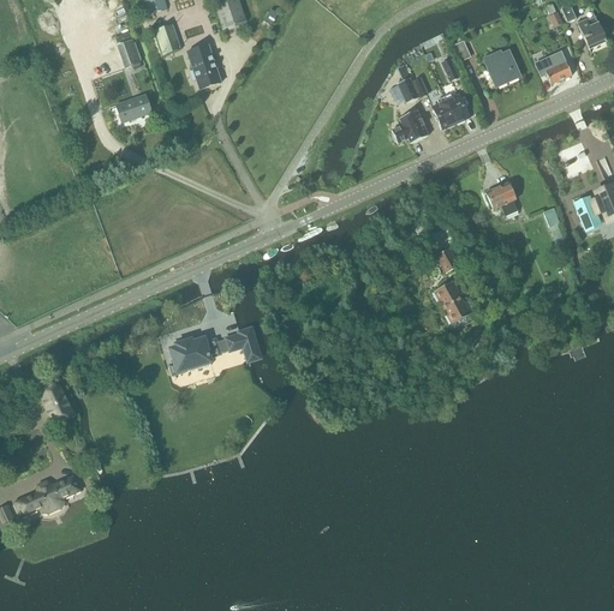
[(145,0),(150,12),(167,6),(165,0),(145,0)]
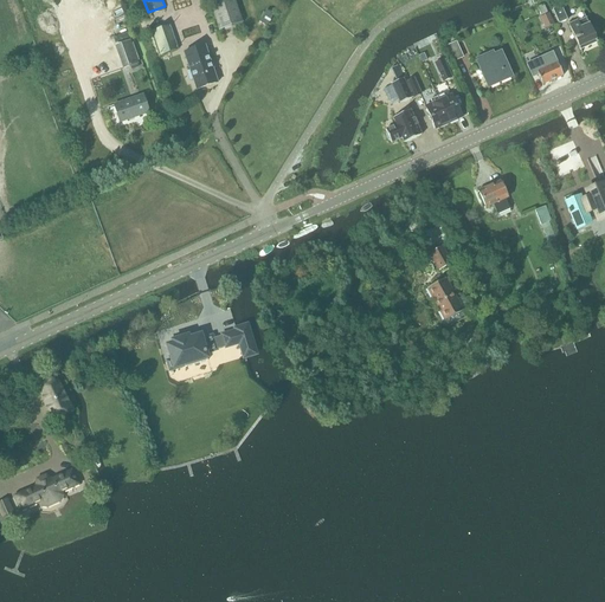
[(211,0),(220,27),(243,20),(236,0),(211,0)]
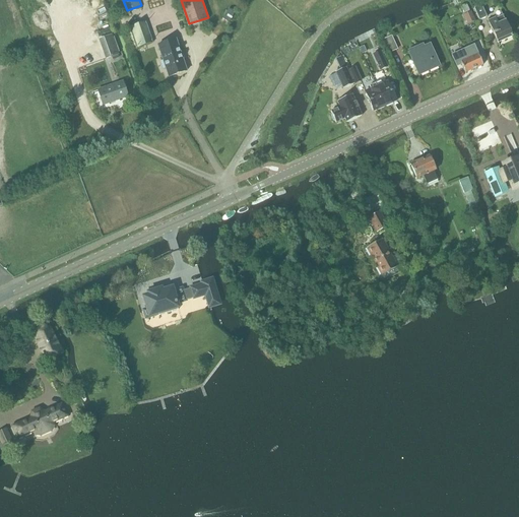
[(467,1),(462,3),(465,10),(470,8),(467,1)]
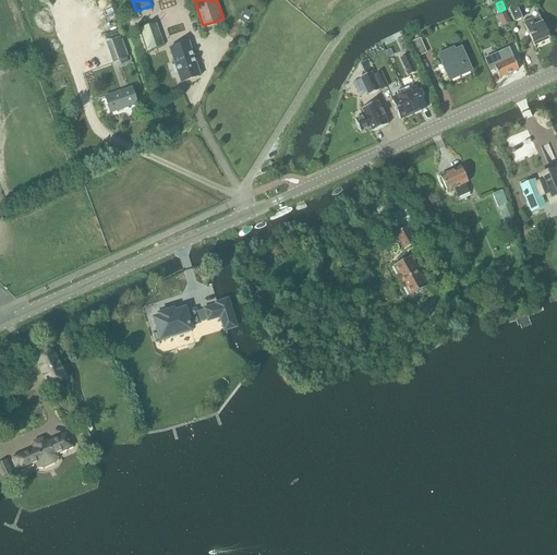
[(518,2),(510,5),(516,19),(523,15),(518,2)]
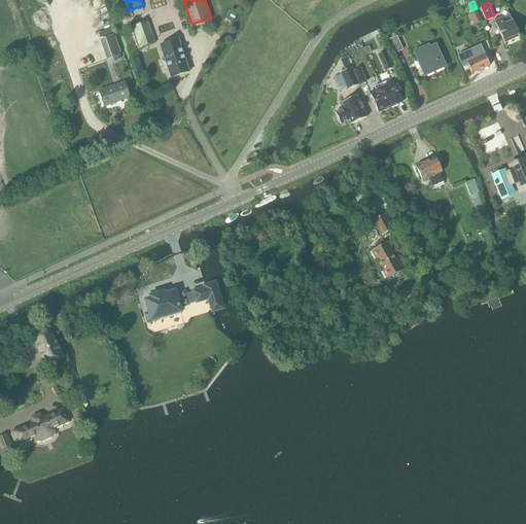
[(233,6),(226,15),(233,20),(239,10),(233,6)]
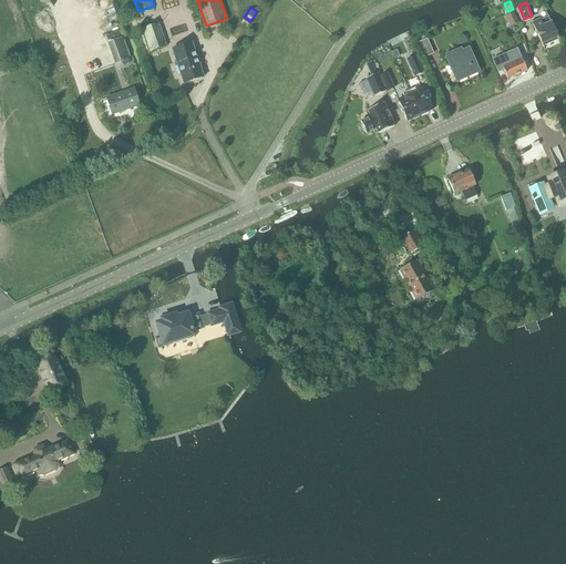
[(507,12),(506,13),(511,23),(520,20),(515,9),(507,12)]
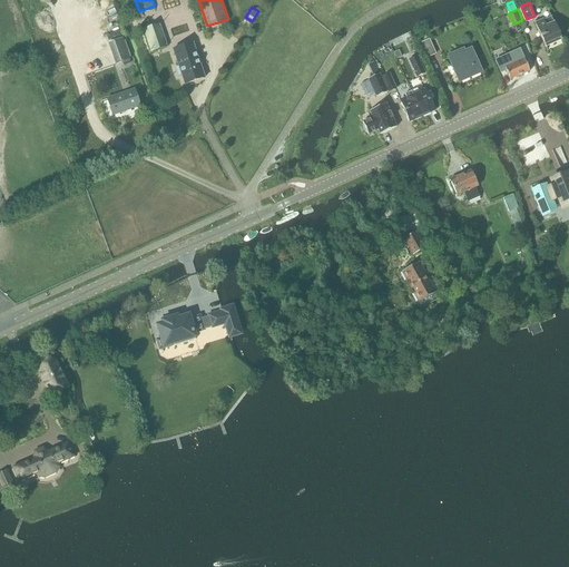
[(561,37),(551,15),(543,18),(543,16),(536,20),(547,44),(561,37)]
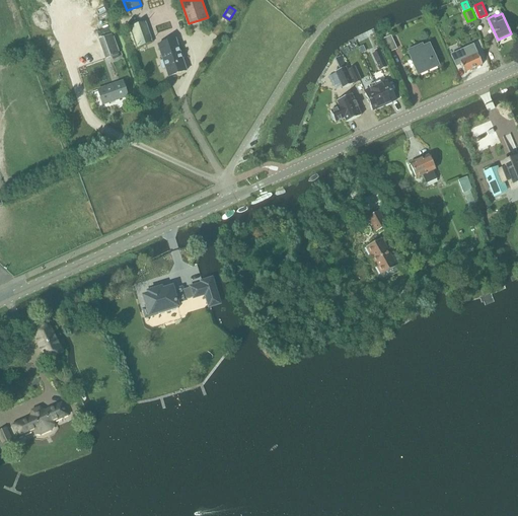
[(146,19),(132,23),(139,46),(153,41),(146,19)]
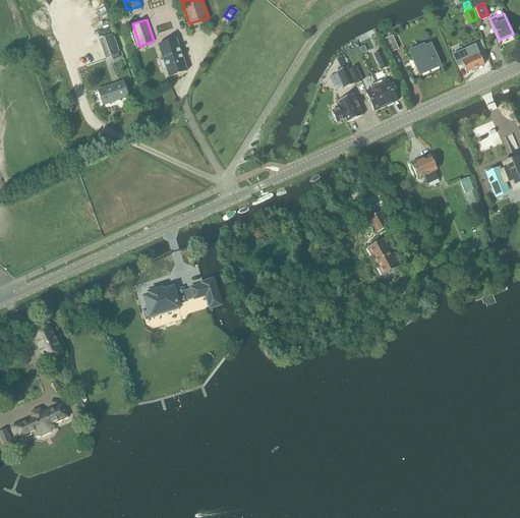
[(113,32),(100,37),(107,57),(120,53),(113,32)]
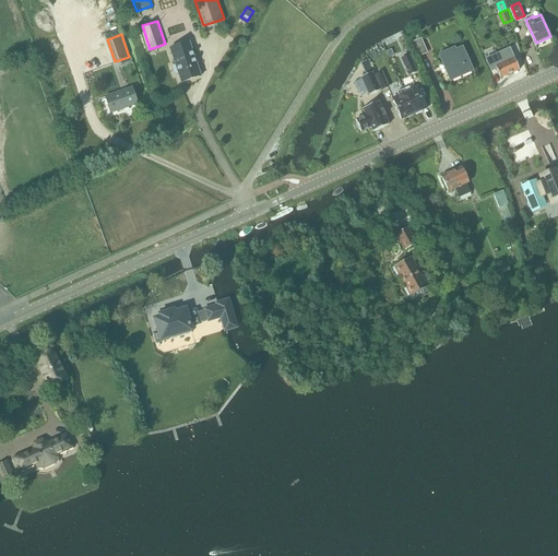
[(422,35),(414,39),(420,54),(429,50),(422,35)]
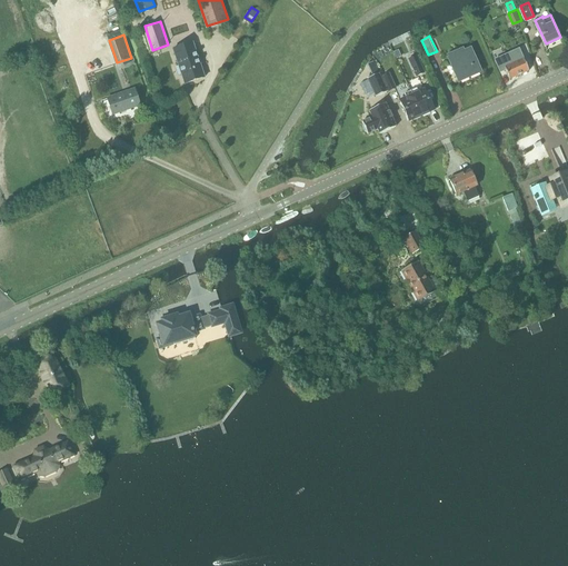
[(206,75),(193,40),(173,47),(179,65),(177,65),(179,73),(182,72),(186,82),(206,75)]
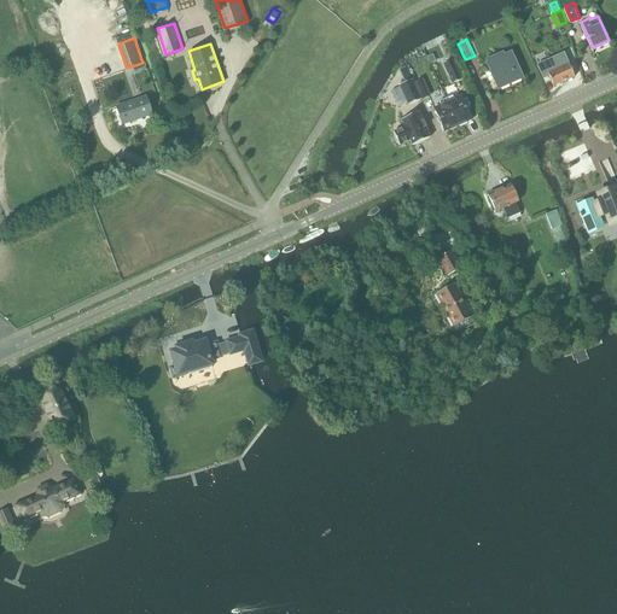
[(523,75),(512,48),(505,52),(504,48),(485,57),(499,87),(523,75)]
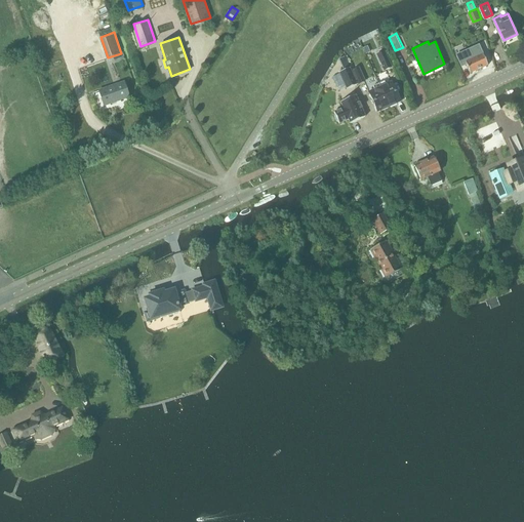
[(480,42),(456,52),(461,66),(467,63),(471,71),(487,64),(483,52),(484,52),(480,42)]
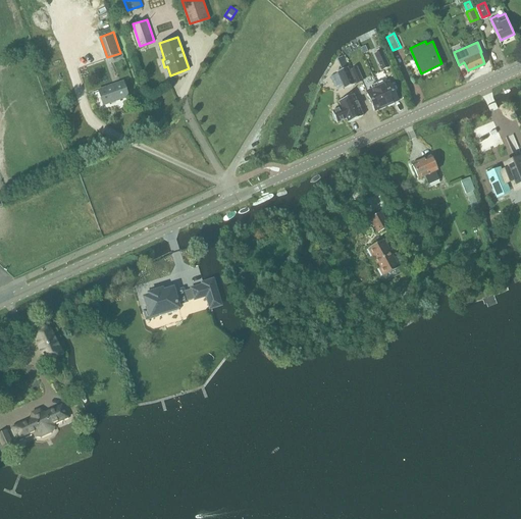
[(382,48),(375,52),(382,68),(389,64),(382,48)]
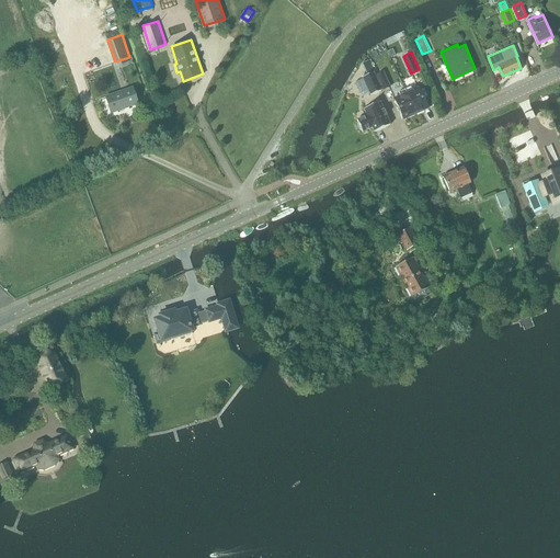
[(372,93),(383,88),(374,70),(363,76),(372,93)]
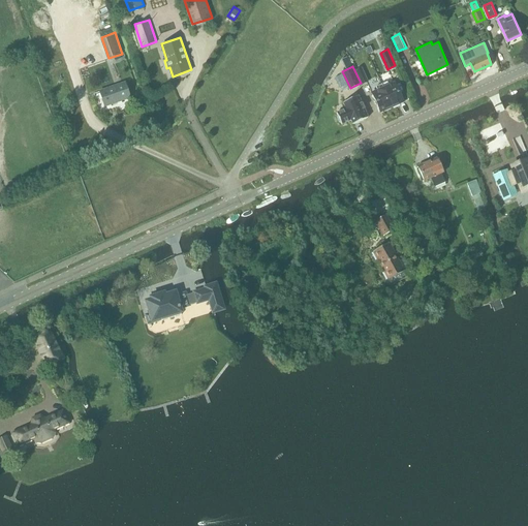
[(362,83),(368,80),(362,66),(355,69),(362,83)]
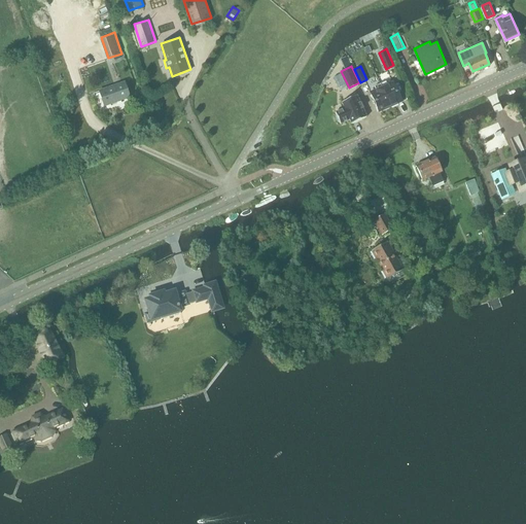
[(105,105),(131,96),(126,79),(100,89),(105,105)]
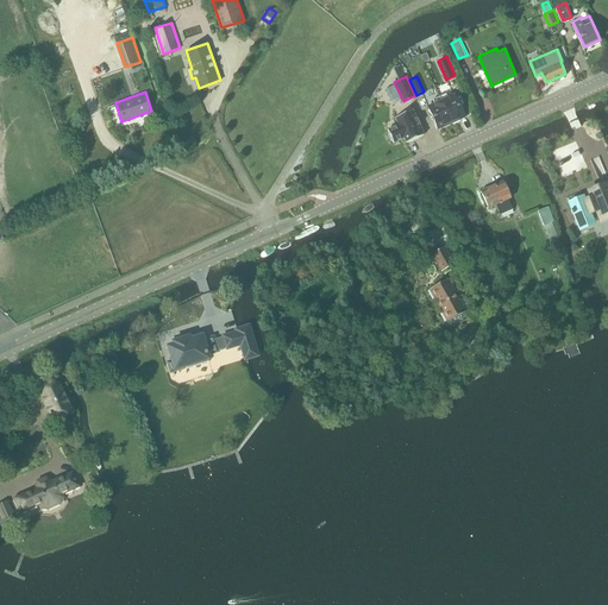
[(439,95),(451,121),(464,115),(455,94),(447,96),(446,92),(439,95)]
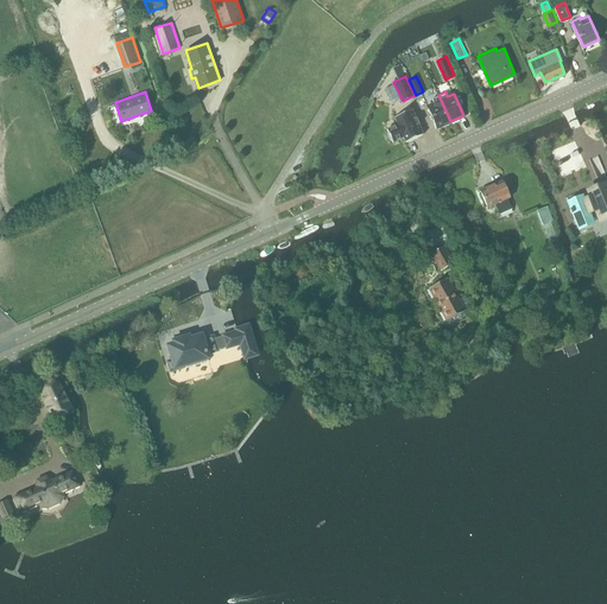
[(437,127),(450,121),(438,95),(432,97),(434,102),(428,105),(437,127)]
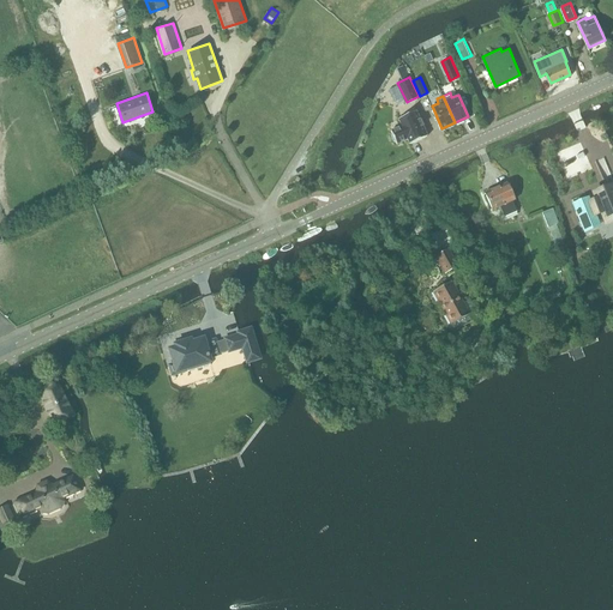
[(410,142),(427,133),(416,109),(400,116),(402,124),(391,128),(397,142),(408,137),(410,142)]
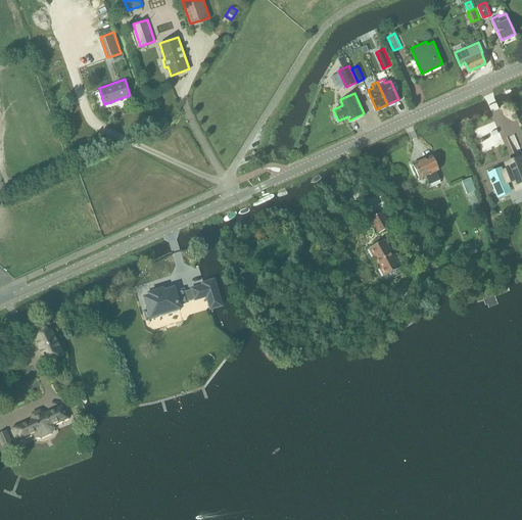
[(440,178),(436,171),(438,170),(432,154),(413,162),(420,178),(426,175),(429,183),(440,178)]
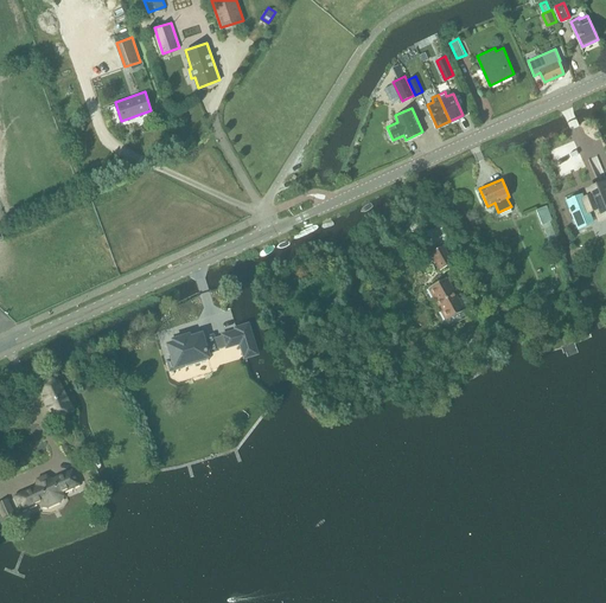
[(582,193),(566,200),(576,225),(593,218),(591,213),(597,212),(600,220),(605,218),(605,179),(586,188),(589,196),(584,198),(582,193)]
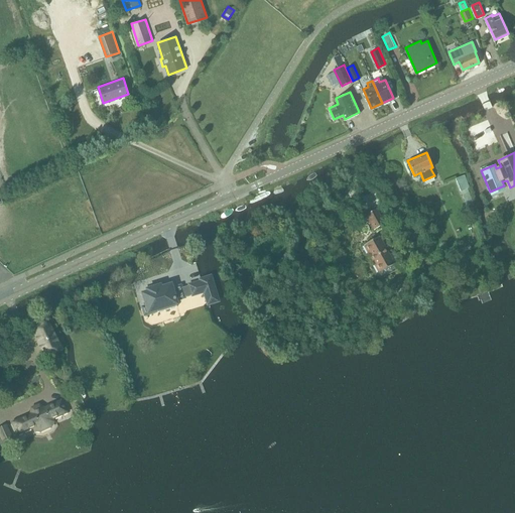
[(374,228),(385,223),(377,208),(366,214),(374,228)]
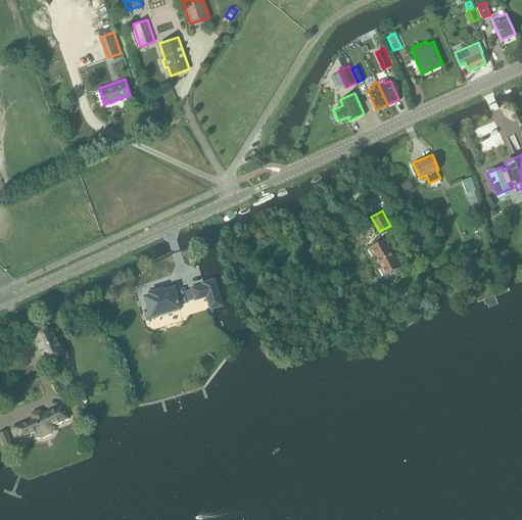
[(399,265),(384,238),(368,247),(369,247),(368,248),(372,255),(373,254),(379,267),(378,267),(382,275),(399,265)]
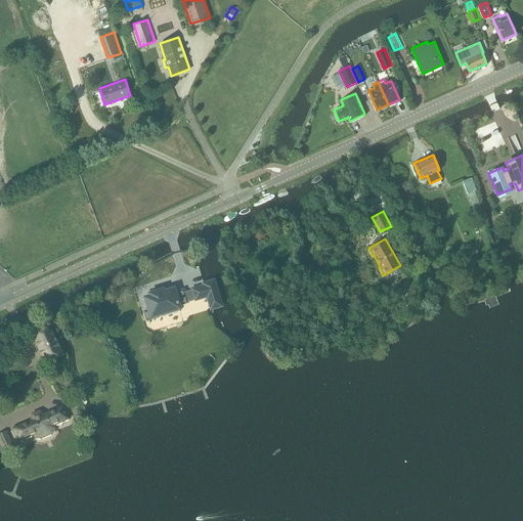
[(211,299),(201,302),(204,310),(213,308),(216,318),(225,316),(218,294),(210,297),(211,299)]
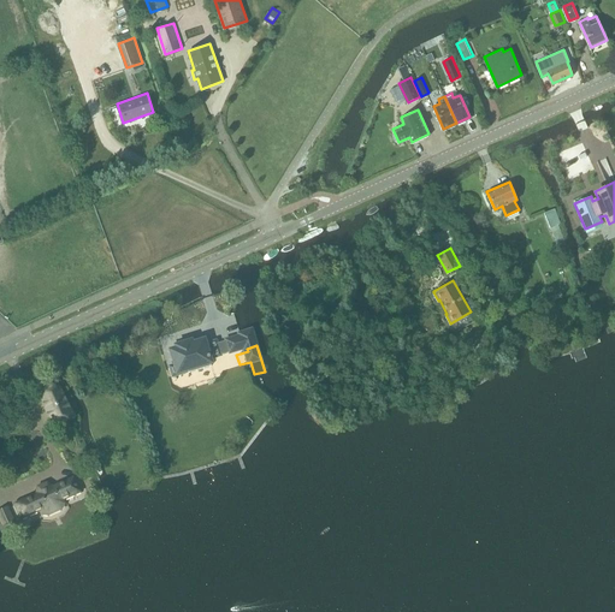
[(172,356),(166,357),(170,373),(175,372),(176,384),(206,378),(205,372),(216,369),(211,352),(201,355),(200,350),(185,354),(184,351),(171,354),(172,356)]
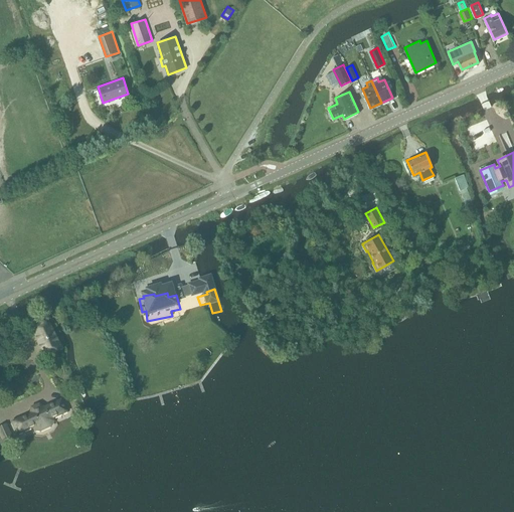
[(35,333),(43,352),(45,352),(47,355),(51,354),(56,351),(62,349),(63,347),(49,321),(48,320),(47,319),(46,319),(45,319),(44,319),(42,319),(41,320),(40,321),(39,322),(39,323),(39,324),(36,326),(36,327),(36,328),(37,329),(38,329),(39,331),(35,333)]
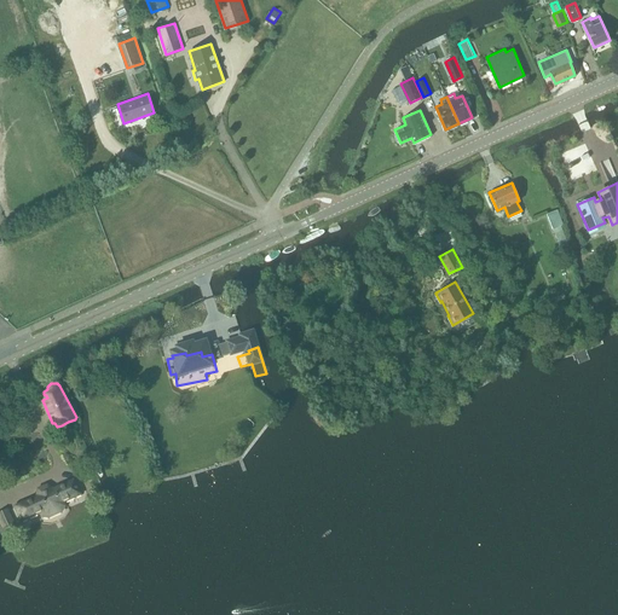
[(50,517),(62,511),(68,504),(65,500),(82,493),(75,477),(16,504),(23,520),(40,511),(42,515),(50,517)]
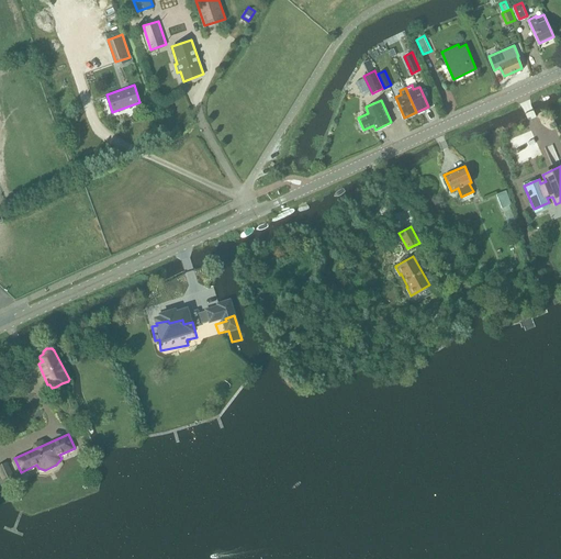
[(8,460),(0,464),(0,471),(3,480),(6,479),(7,481),(14,478),(13,474),(14,474),(8,460)]
